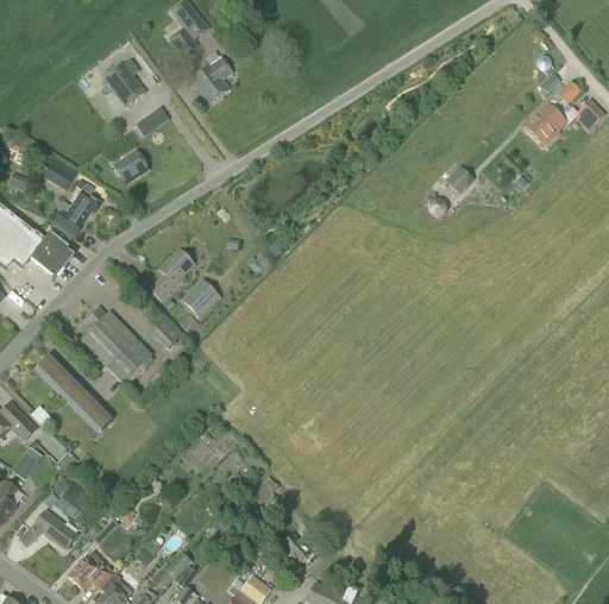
[(183,55),(198,44),(194,38),(208,26),(188,0),(183,0),(171,10),(183,25),(169,36),(183,55)]
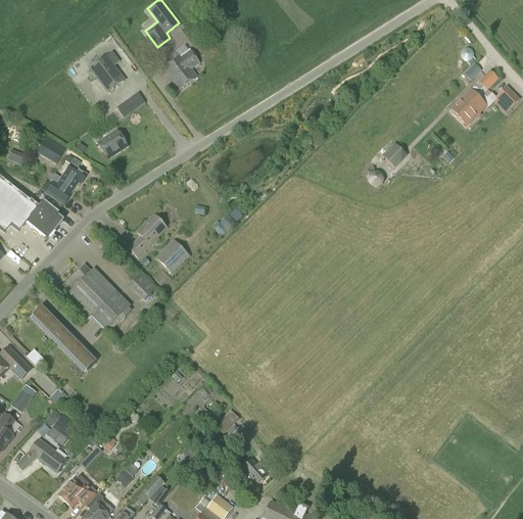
[(464,58),(466,58),(467,58),(468,58),(469,58),(470,58),(470,57),(471,57),(471,56),(472,56),(472,55),(473,55),(473,54),(473,52),(473,50),(472,49),(471,47),(469,46),(467,46),(466,46),(464,47),(462,48),(461,50),(461,51),(461,53),(461,55),(463,56),(464,58)]
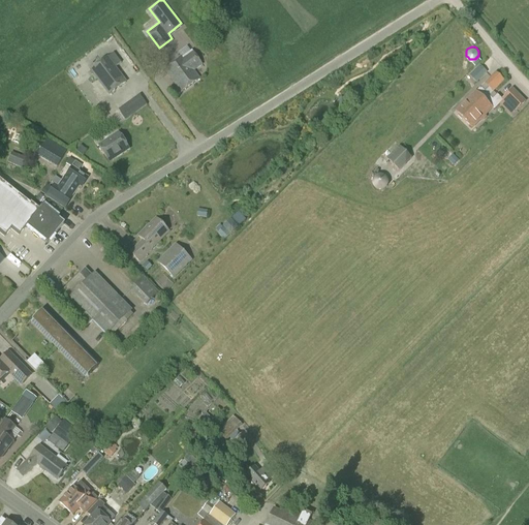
[(188,71),(193,67),(201,61),(192,48),(178,58),(188,71)]
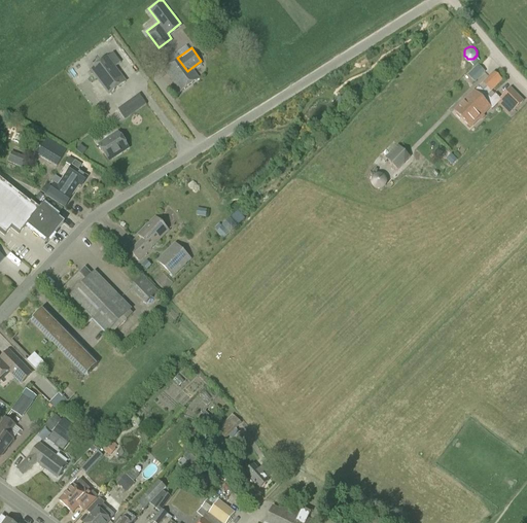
[(139,57),(145,64),(151,60),(145,51),(139,57)]
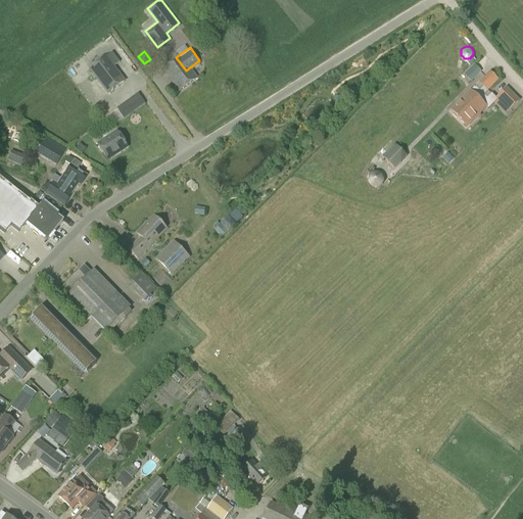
[(108,90),(125,78),(106,53),(90,65),(108,90)]
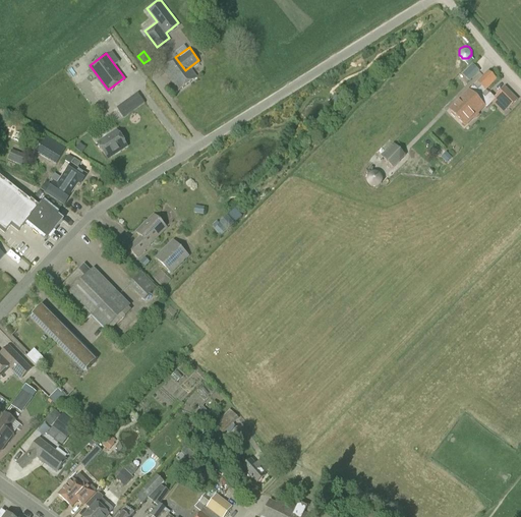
[(196,74),(190,66),(185,70),(175,57),(163,66),(178,88),(196,74)]
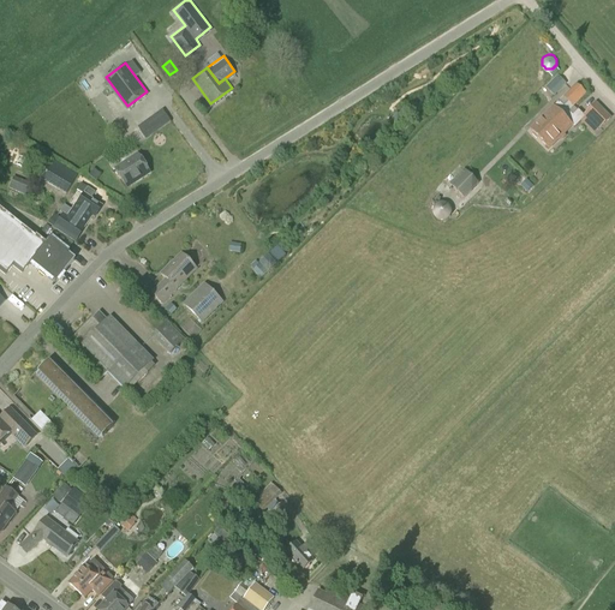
[(557,71),(545,83),(554,93),(566,81),(557,71)]
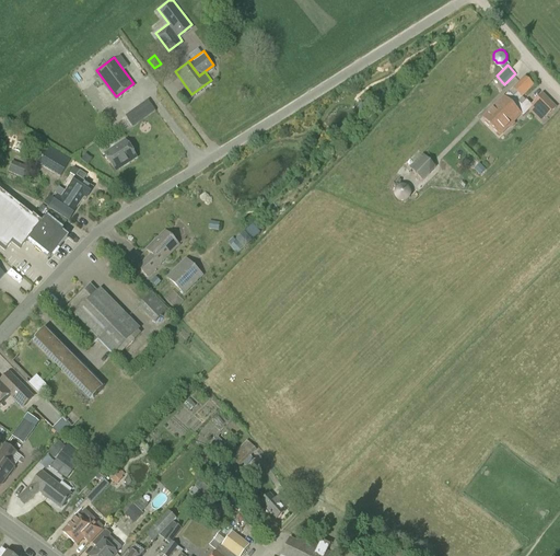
[(522,93),(533,81),(525,73),(513,84),(522,93)]
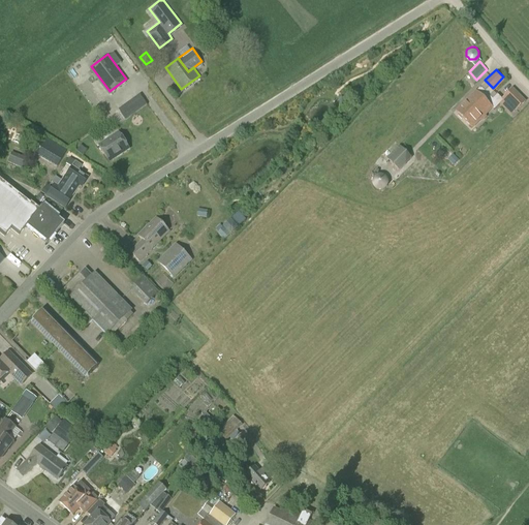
[(465,117),(476,105),(476,104),(489,92),(480,84),(456,109),(459,111),(457,113),(461,117),(463,115),(465,117)]
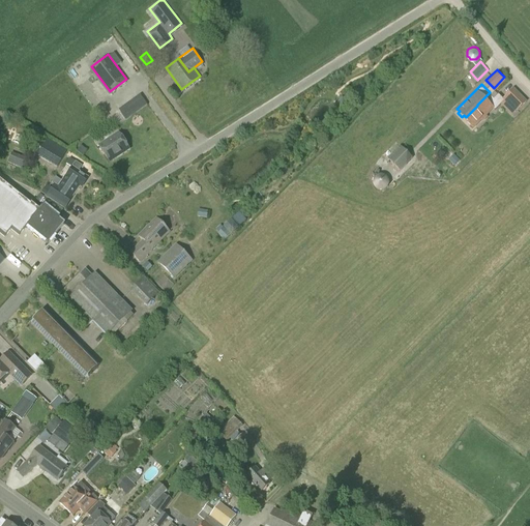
[(512,85),(504,93),(517,107),(526,99),(512,85)]
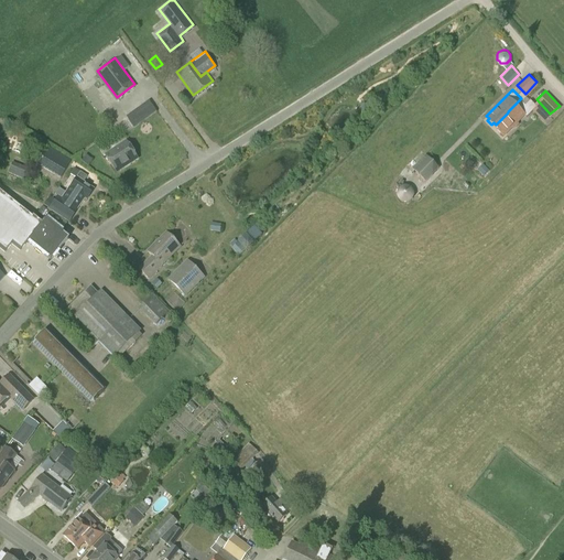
[(508,112),(496,125),(503,132),(524,111),(527,114),(537,104),(530,97),(525,101),(521,98),(508,111),(508,112)]
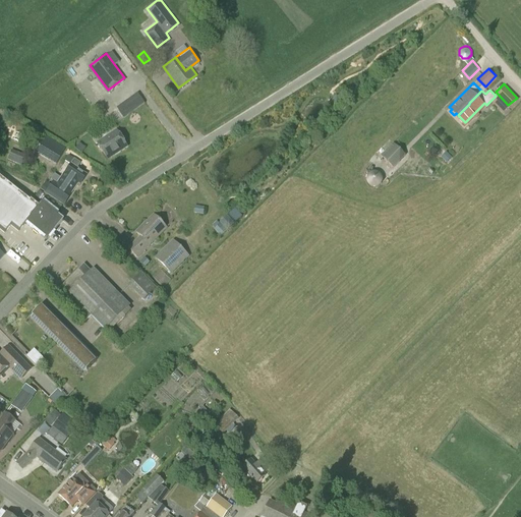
[(125,141),(117,128),(109,134),(108,133),(98,140),(107,155),(114,151),(113,150),(119,146),(121,147),(124,145),(124,142),(125,141)]
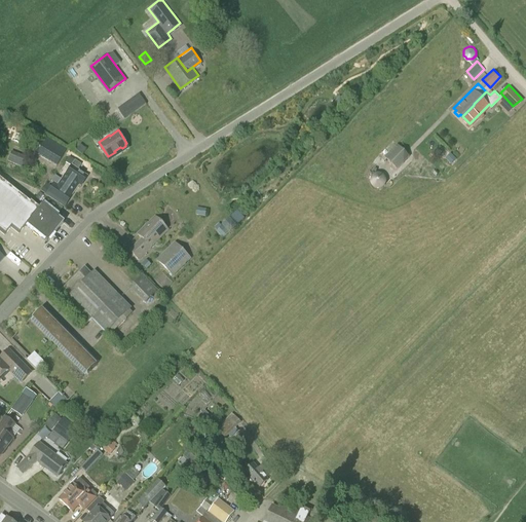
[(44,134),(34,151),(55,163),(66,146),(44,134)]
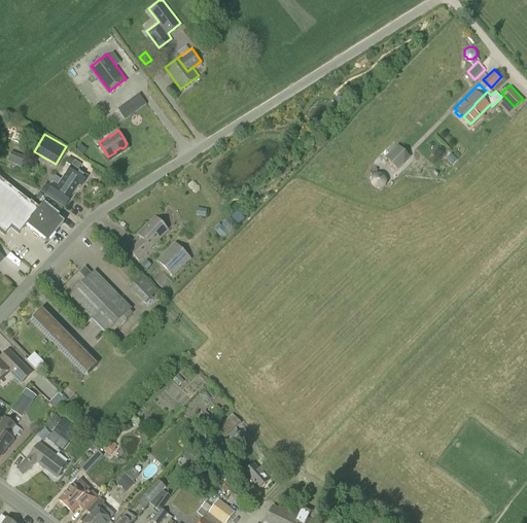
[(397,167),(411,154),(397,141),(385,154),(397,167)]
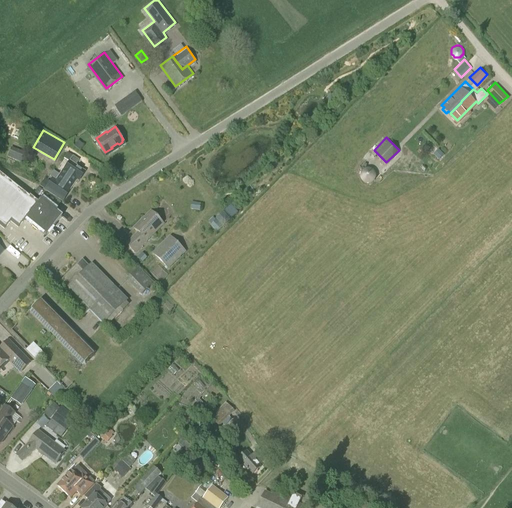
[(20,160),(24,151),(10,145),(6,154),(20,160)]
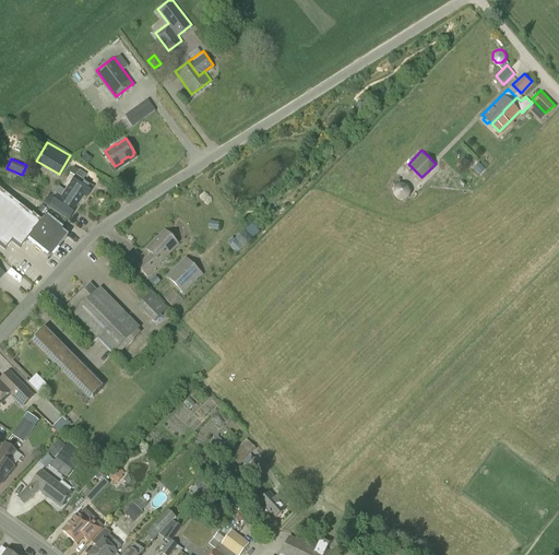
[(483,164),(478,160),(473,165),(477,169),(483,164)]
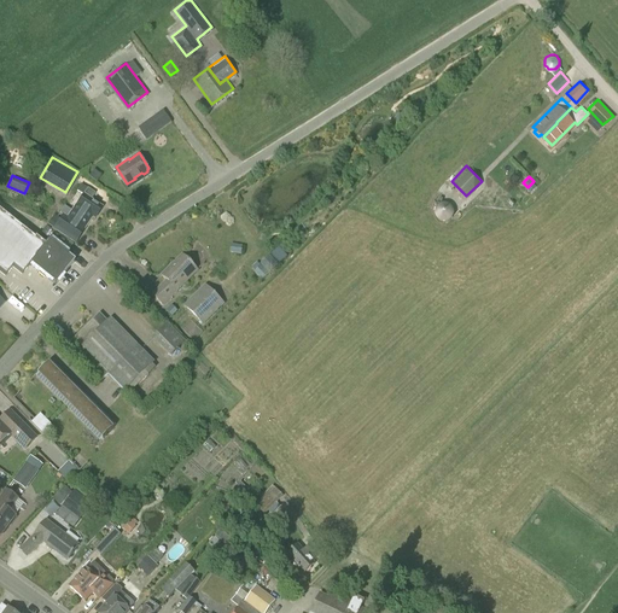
[(65,214),(83,226),(89,217),(86,216),(88,211),(94,216),(103,204),(87,193),(91,188),(80,181),(65,203),(70,206),(65,214)]
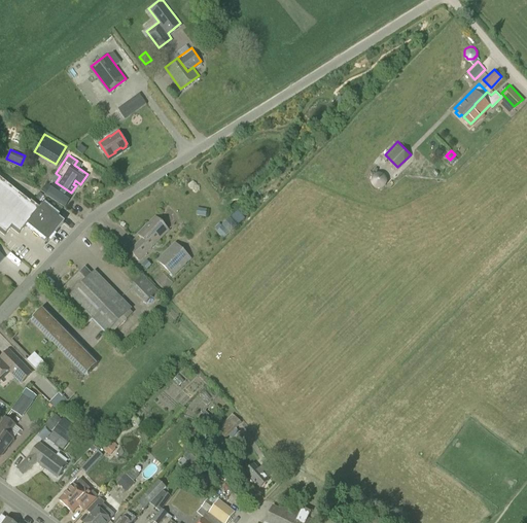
[(372,177),(371,179),(372,180),(372,182),(373,183),(374,184),(375,185),(376,186),(377,186),(379,187),(380,186),(382,186),(383,185),(384,184),(385,183),(386,182),(386,180),(387,179),(386,178),(386,176),(385,175),(384,174),(383,173),(382,172),(381,171),(379,171),(378,171),(376,172),(375,173),(374,174),(373,175),(372,176),(372,177)]
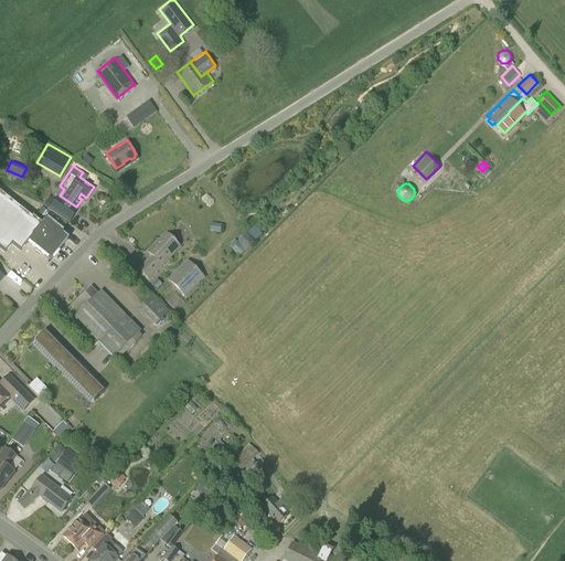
[(40,221),(0,190),(0,232),(19,247),(28,237),(43,250),(51,255),(66,236),(61,232),(60,230),(43,218),(40,221)]
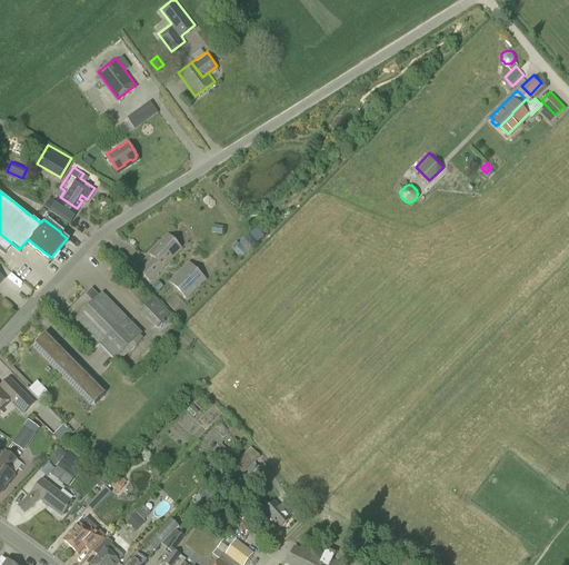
[(77,208),(60,197),(56,195),(55,197),(50,195),(43,204),(49,207),(48,207),(69,221),(78,208),(77,208)]
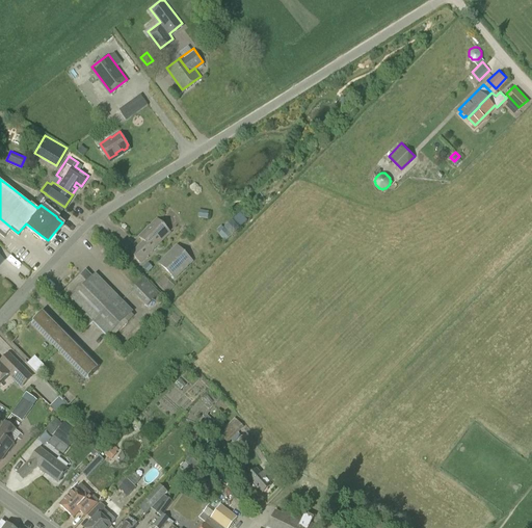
[(209,208),(198,207),(197,214),(208,215),(209,208)]
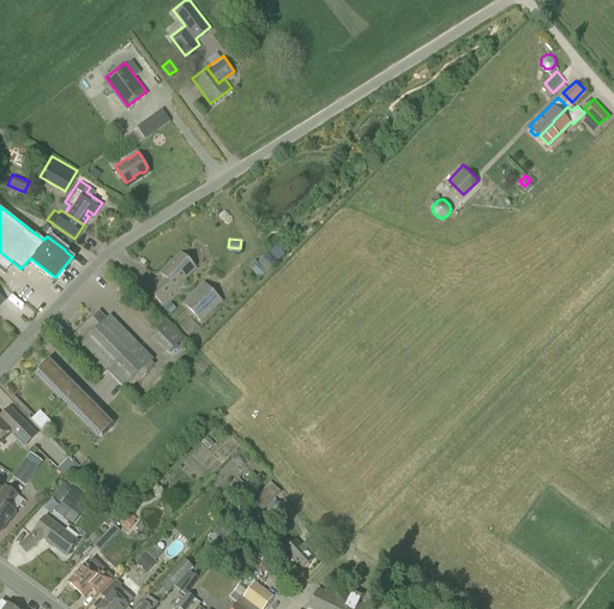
[(278,239),(269,248),(276,258),(284,249),(278,243),(281,241),(278,239)]
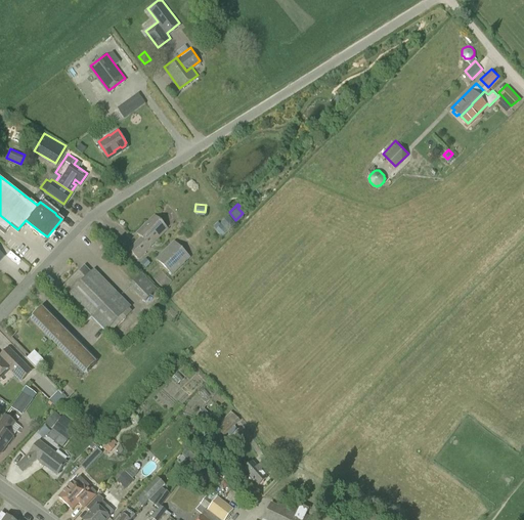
[(235,221),(228,213),(220,221),(218,219),(213,223),(216,226),(215,227),(221,234),(235,221)]
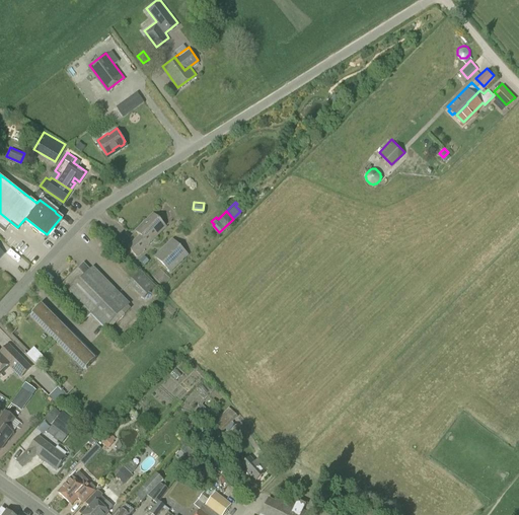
[(137,253),(149,241),(149,240),(165,224),(153,212),(136,228),(140,233),(128,245),(137,253)]
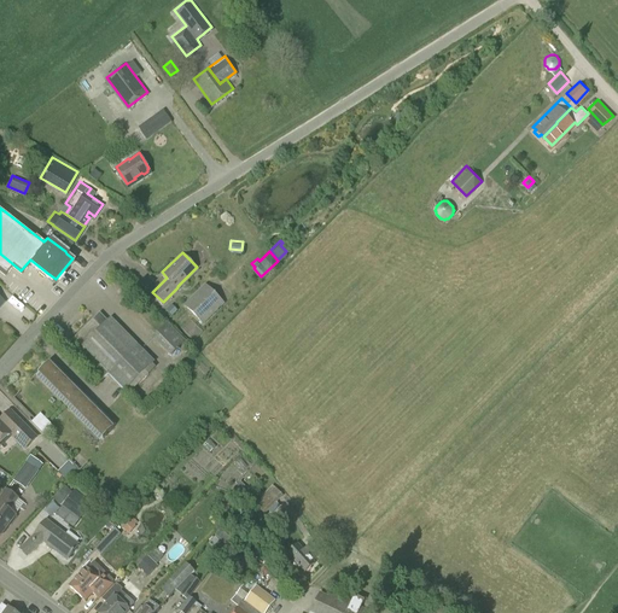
[(203,320),(223,299),(207,282),(186,303),(203,320)]
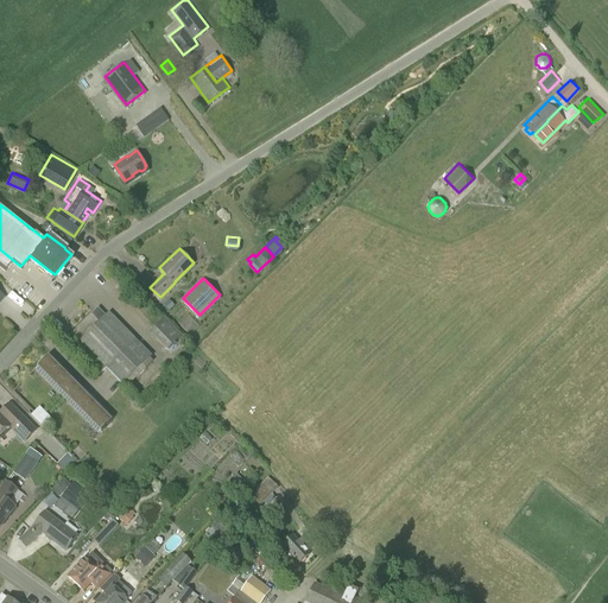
[(97,305),(93,310),(65,336),(100,370),(107,363),(124,381),(150,355),(108,312),(106,313),(97,305)]
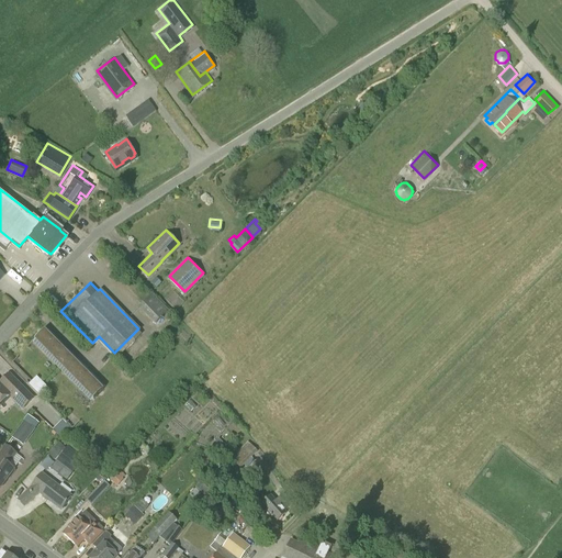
[(155,321),(169,308),(153,290),(138,304),(155,321)]
